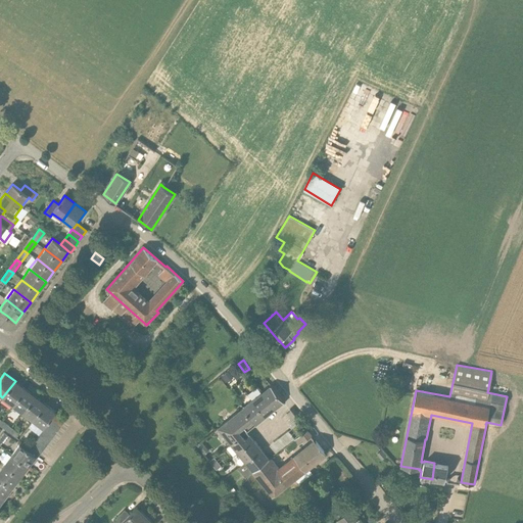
[(2,397),(12,406),(26,388),(15,381),(2,397)]
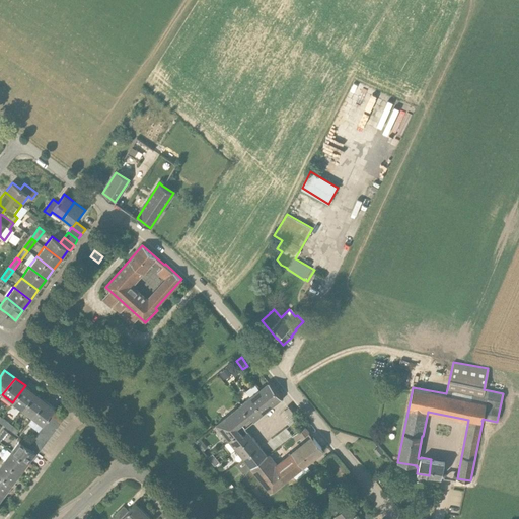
[(282,398),(281,397),(269,382),(257,391),(271,408),(282,398)]
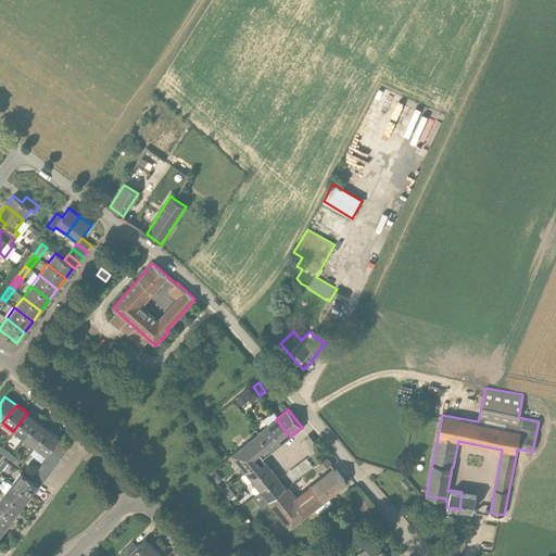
[(13,431),(24,439),(38,421),(27,413),(13,431)]
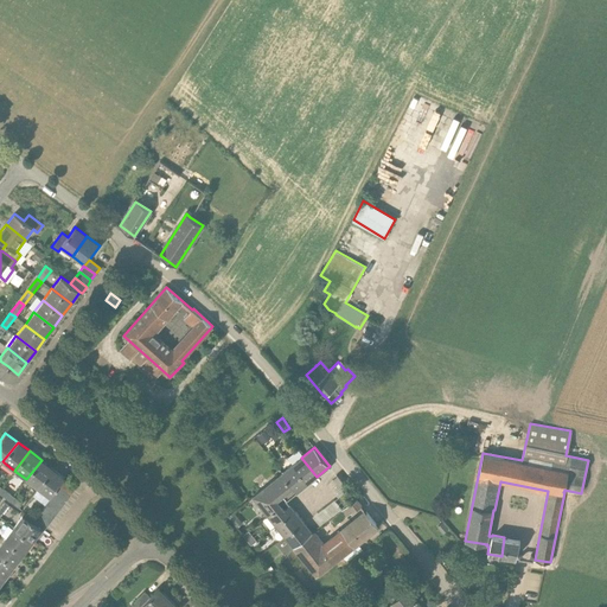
[(306,485),(317,477),(301,458),(291,466),(306,485)]
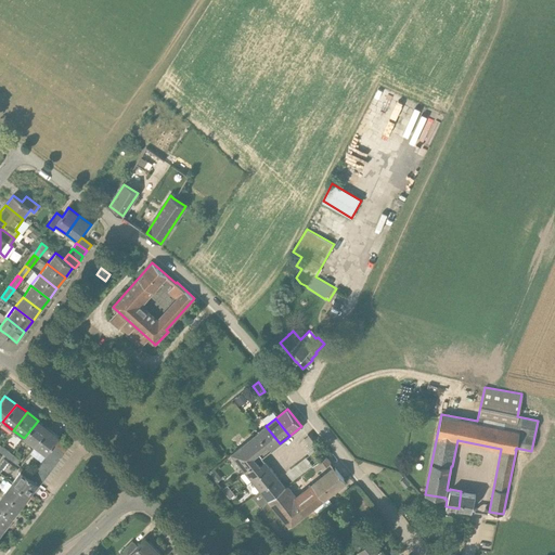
[(24,438),(36,447),(49,429),(38,421),(24,438)]
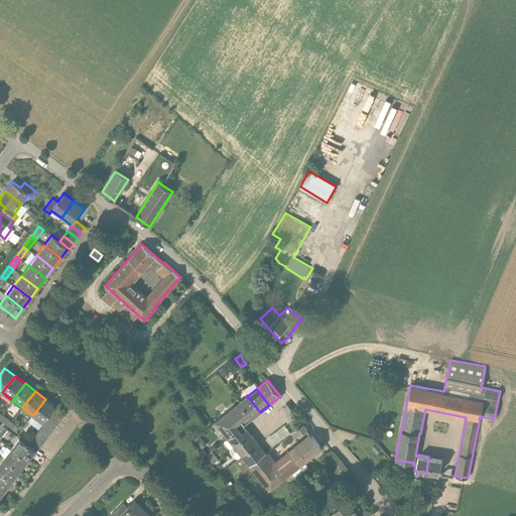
[(251,419),(260,412),(247,396),(239,403),(251,419)]
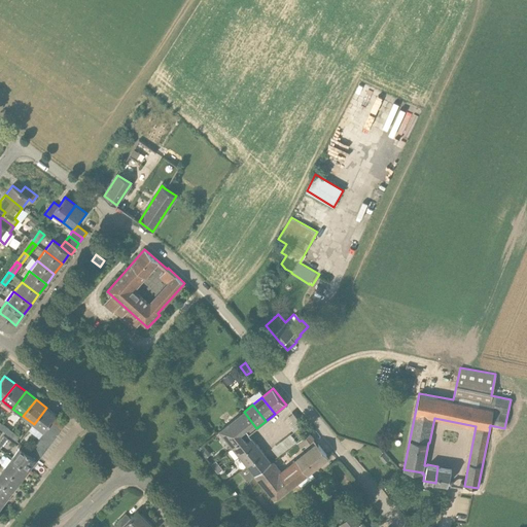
[(61,430),(65,424),(55,417),(57,415),(46,408),(34,424),(44,431),(47,427),(50,422),(61,430)]
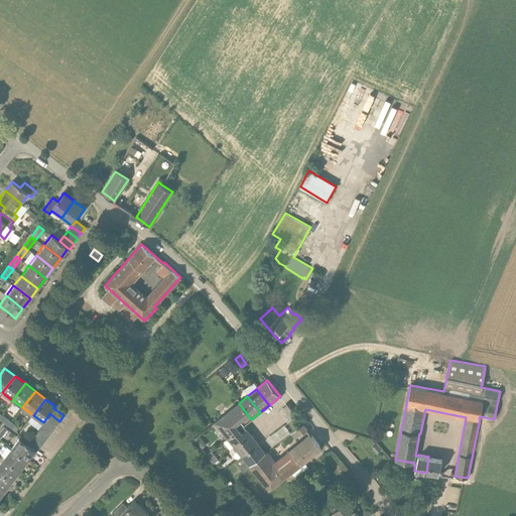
[(244,425),(251,419),(239,403),(231,409),(244,425)]
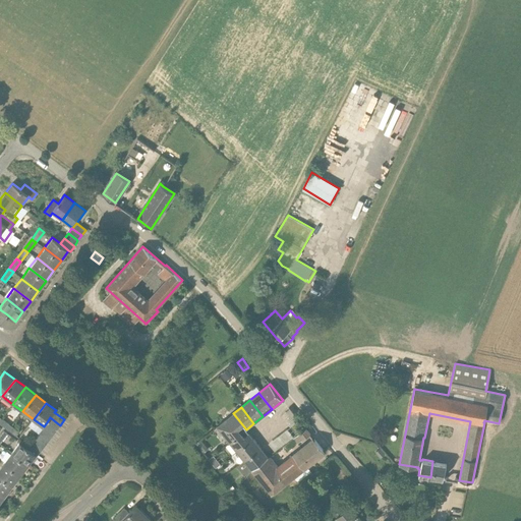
[(290,420),(296,415),(290,409),(284,414),(290,420)]
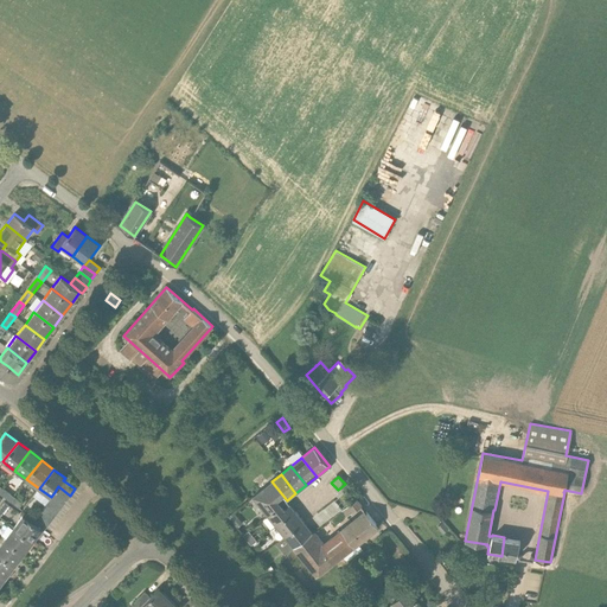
[(289,504),(287,500),(272,481),(253,497),(270,519),(289,504)]
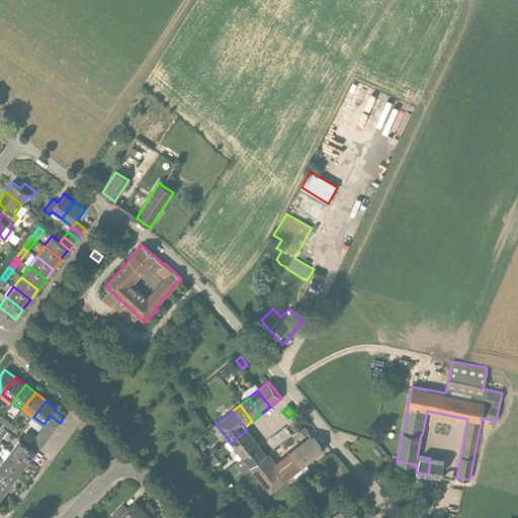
[(47,420),(57,428),(60,423),(50,415),(47,420)]
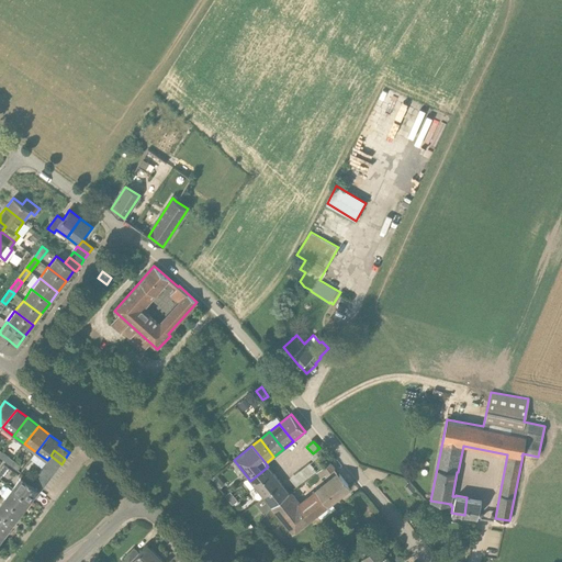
[(0,457),(10,464),(13,460),(2,451),(0,453),(0,457)]
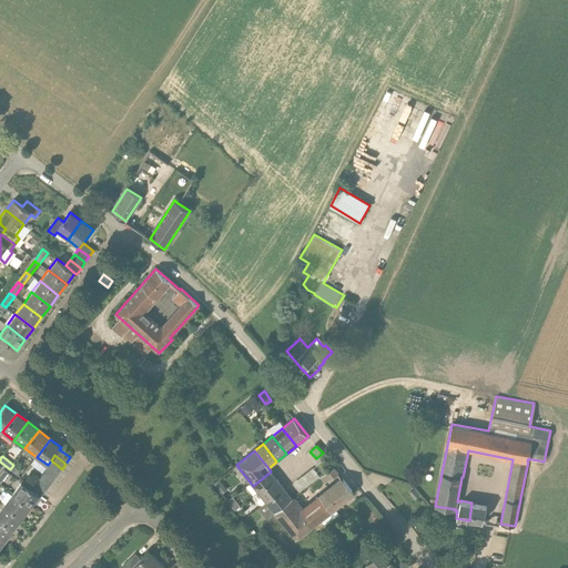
[(62,469),(51,460),(48,465),(47,466),(58,475),(62,469)]
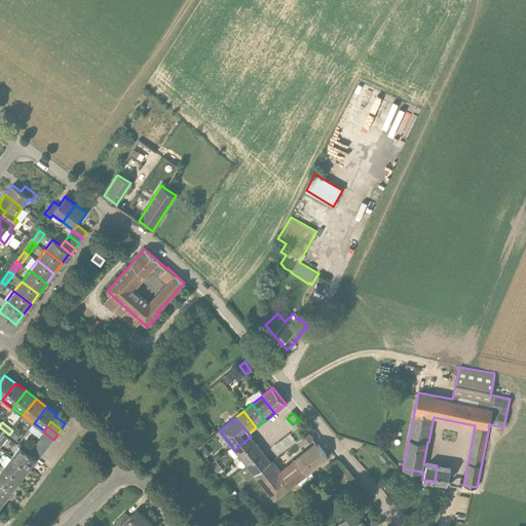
[(16,440),(20,436),(12,430),(9,435),(16,440)]
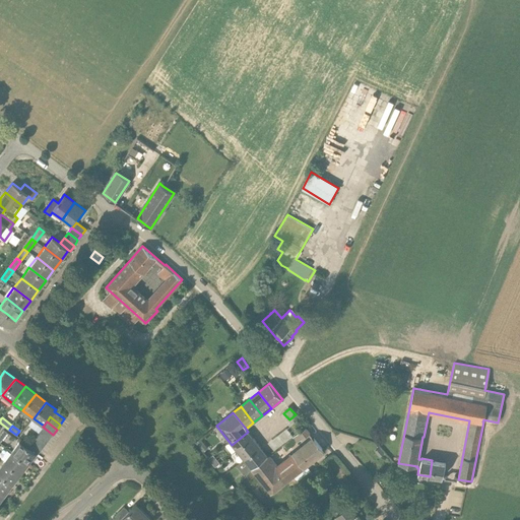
[(53,435),(43,427),(39,432),(49,440),(53,435)]
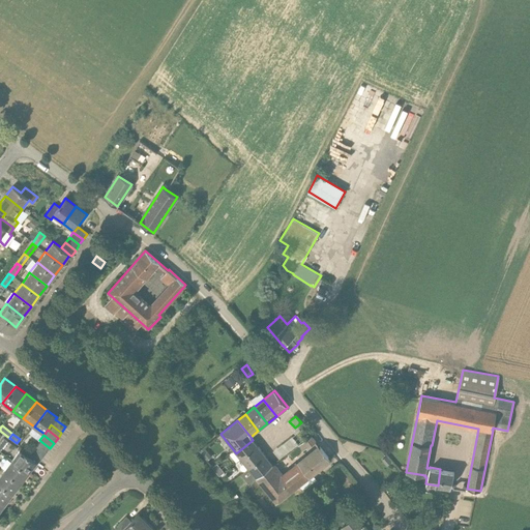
[(281,458),(299,443),(293,435),(274,450),(281,458)]
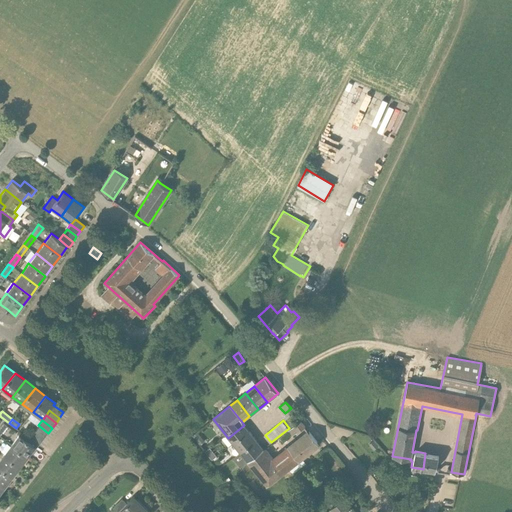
[(288,430),(292,436),(304,426),(300,421),(288,430)]
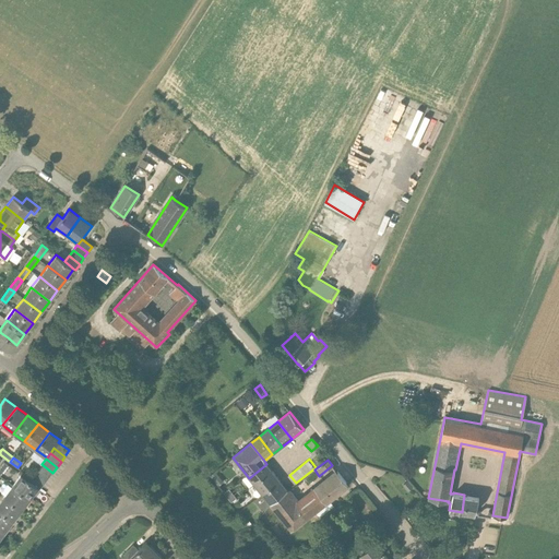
[(52,473),(42,464),(37,470),(48,478),(52,473)]
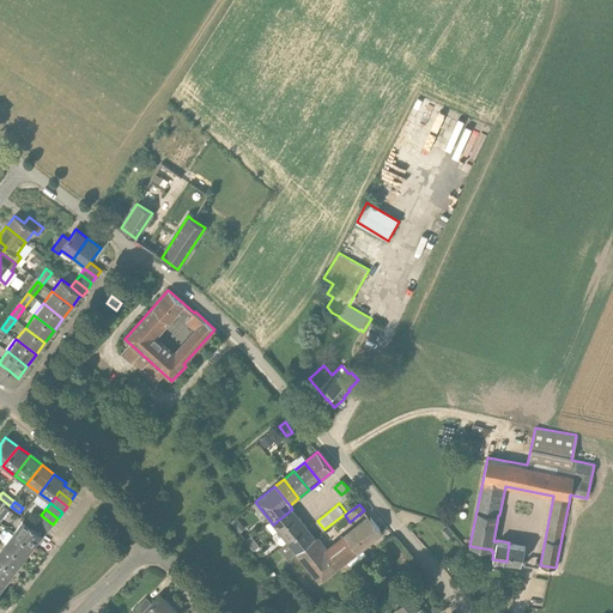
[(273,525),(280,533),(299,519),(292,509),(273,525)]
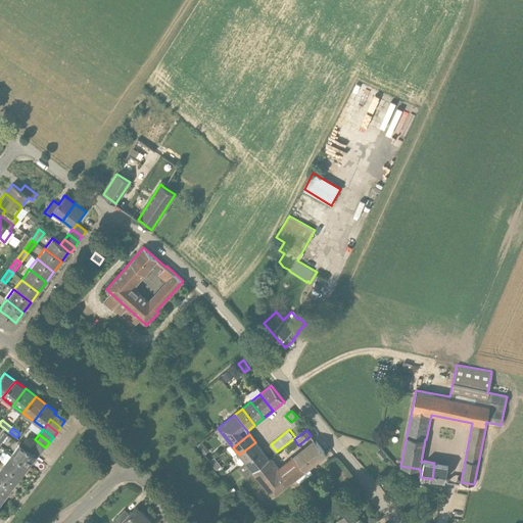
[(45,447),(35,439),(32,444),(42,453),(45,447)]
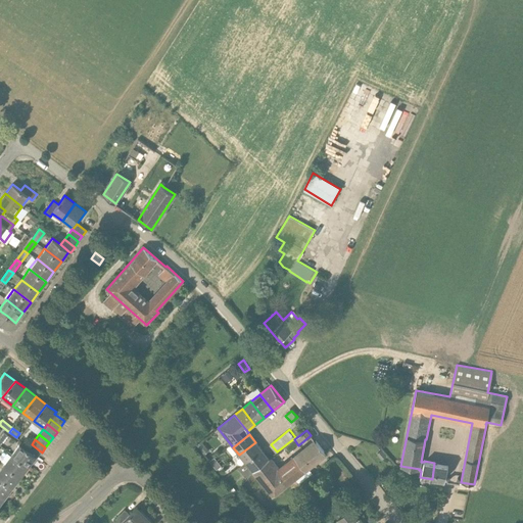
[(239,455),(246,464),(263,450),(255,442),(239,455)]
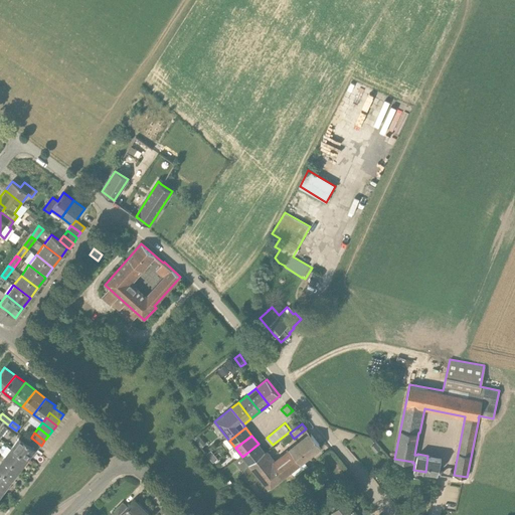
[(35,450),(27,443),(19,437),(11,447),(28,460),(35,450)]
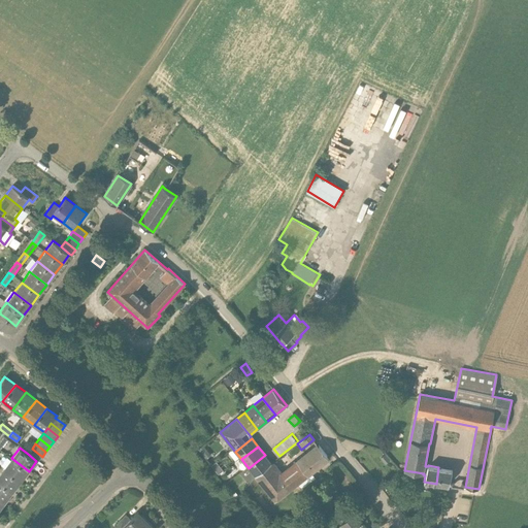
[(271,462),(255,475),(275,501),(329,458),(321,448),(312,454),(309,449),(282,470),(273,461),(271,463),(271,462)]
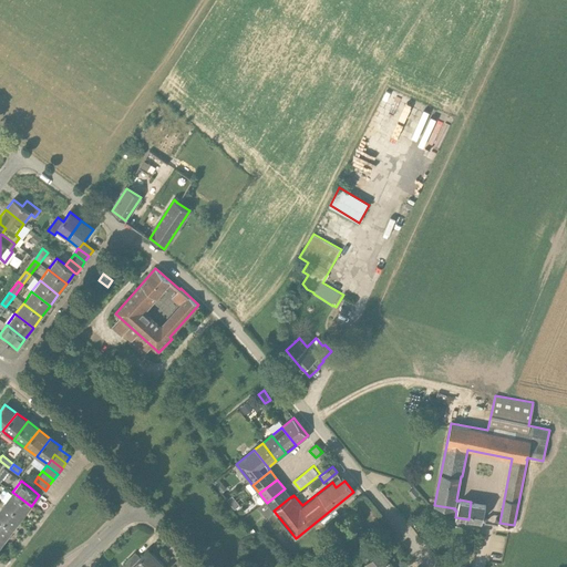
[(30,487),(39,495),(41,496),(45,491),(34,482),(30,487)]
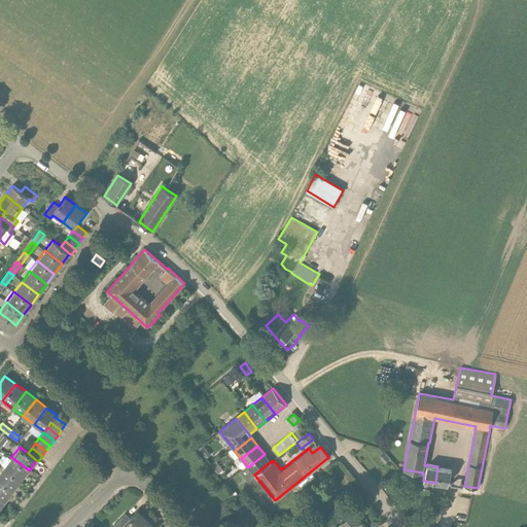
[(248,467),(254,475),(271,461),(265,454),(248,467)]
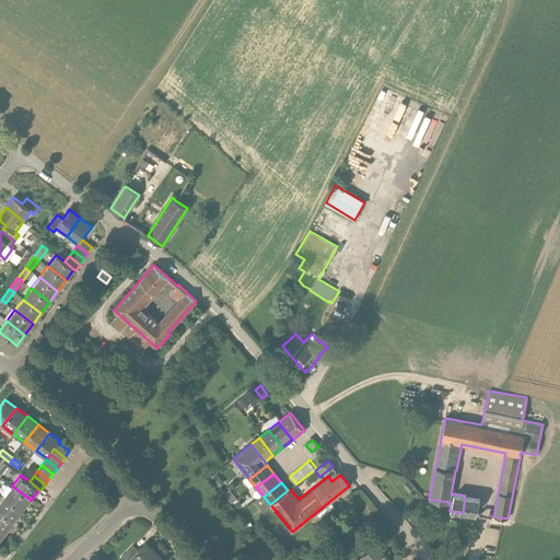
[(22,511),(31,500),(12,486),(4,497),(22,511)]
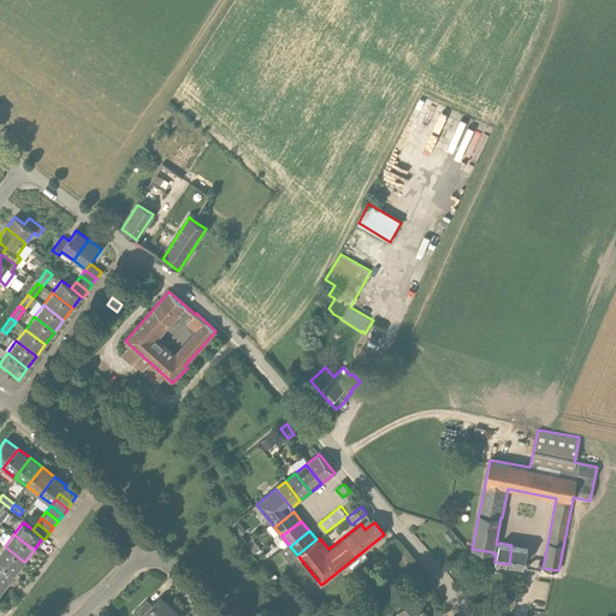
[(511,545),(509,564),(522,566),(527,548),(511,545)]
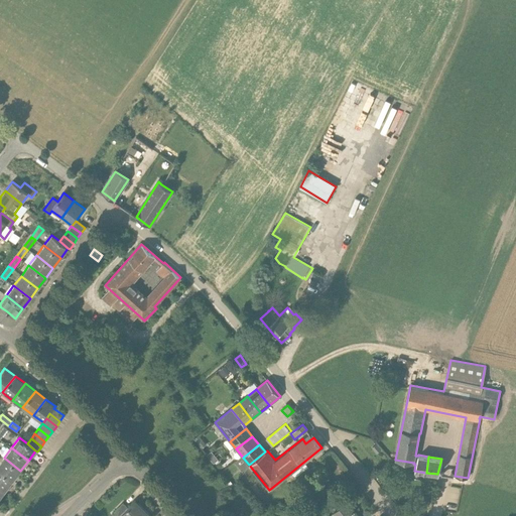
[(0,463),(0,471),(13,481),(20,471),(4,458),(0,463)]
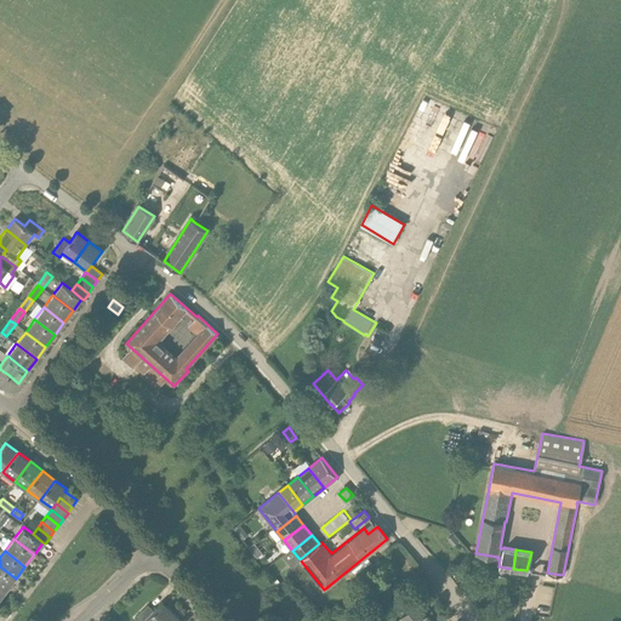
[(0,585),(6,591),(16,579),(0,567),(0,585)]
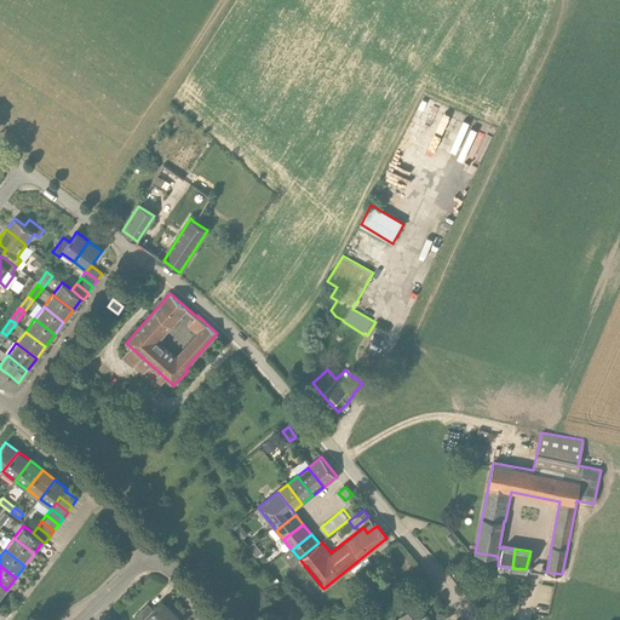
[(144,619),(145,619),(164,619),(173,612),(162,601),(153,610),(148,604),(136,618),(137,619),(144,619)]
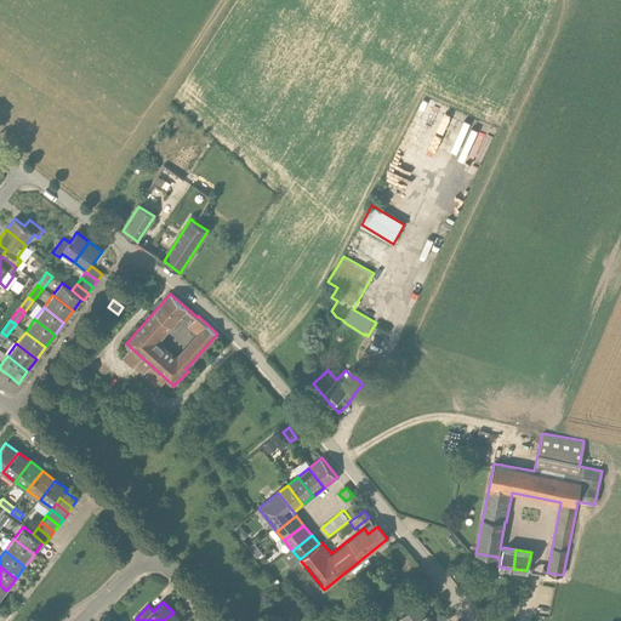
[(427,620),(425,616),(426,615),(417,604),(399,620),(400,620),(427,620)]
